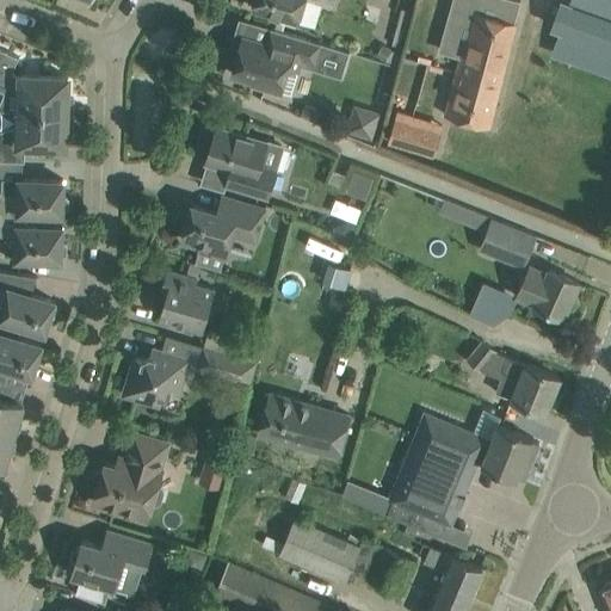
[(250,0),(253,5),(252,7),(298,22),(304,0),(312,0),(335,7),(337,0),(250,0)]
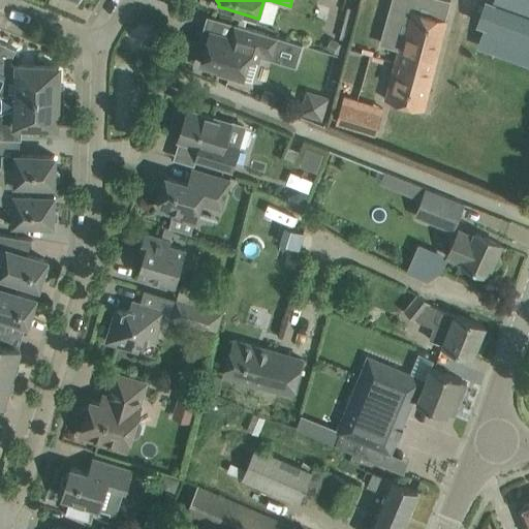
[(394,0),(382,45),(398,50),(391,79),(384,98),(425,110),(447,21),(446,20),(450,0),(394,0)]
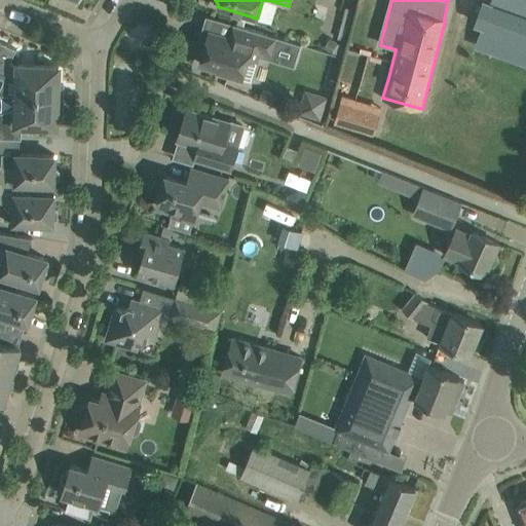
[(525,0),(491,0),(483,24),(476,43),(525,62),(525,0)]
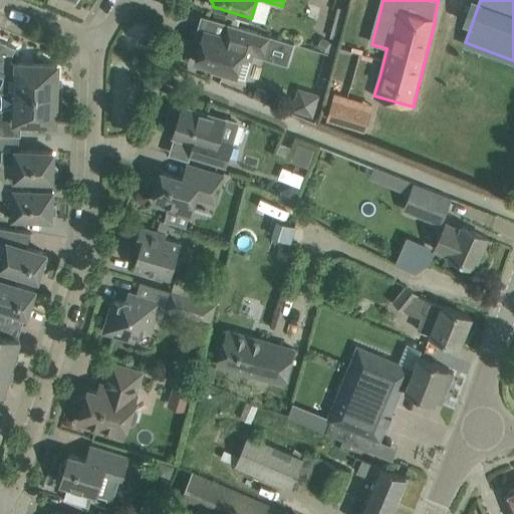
[(251,57),(254,48),(264,51),(269,35),(228,23),(224,36),(210,32),(208,39),(203,38),(196,61),(213,67),(212,70),(228,75),(229,74),(246,79),(251,57)]
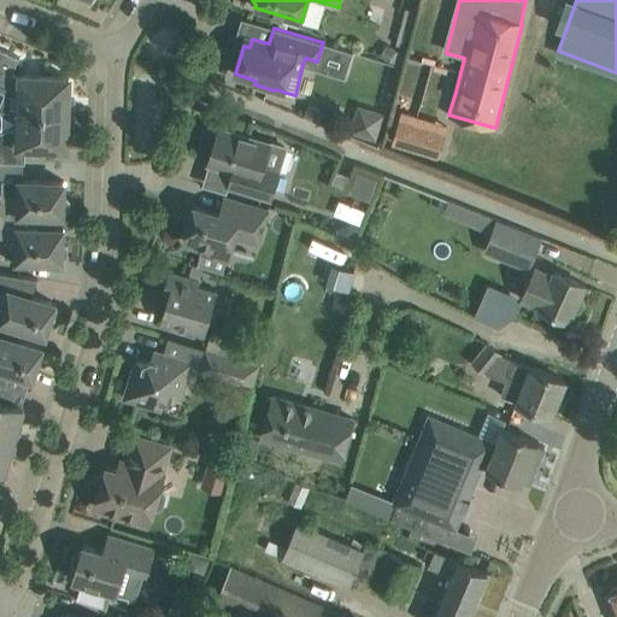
[(397,50),(387,43),(380,54),(388,60),(397,50)]
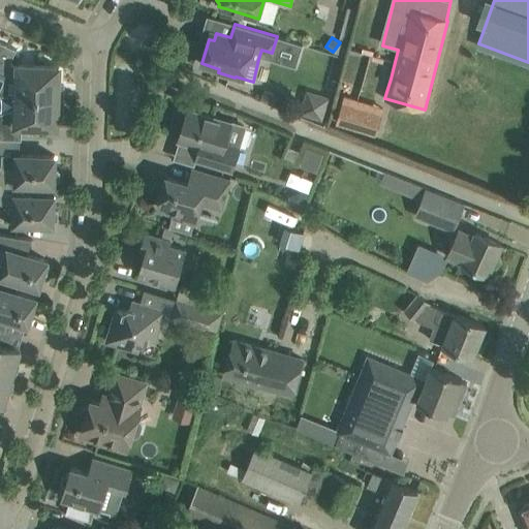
[(18,80),(17,94),(58,96),(59,66),(18,64),(18,65),(10,63),(17,49),(0,41),(0,78),(4,80),(5,75),(18,80)]
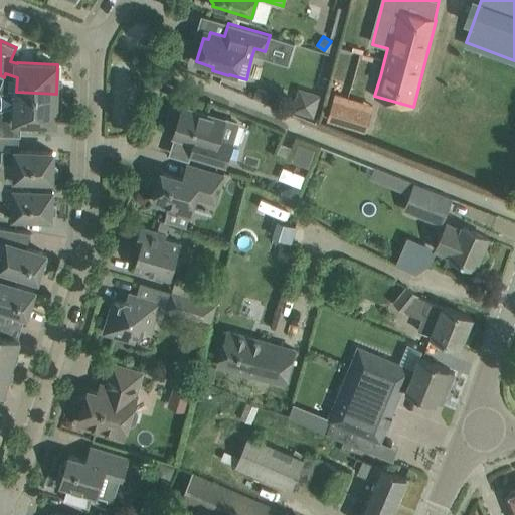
[(458,73),(452,89),(465,94),(471,79),(458,73)]
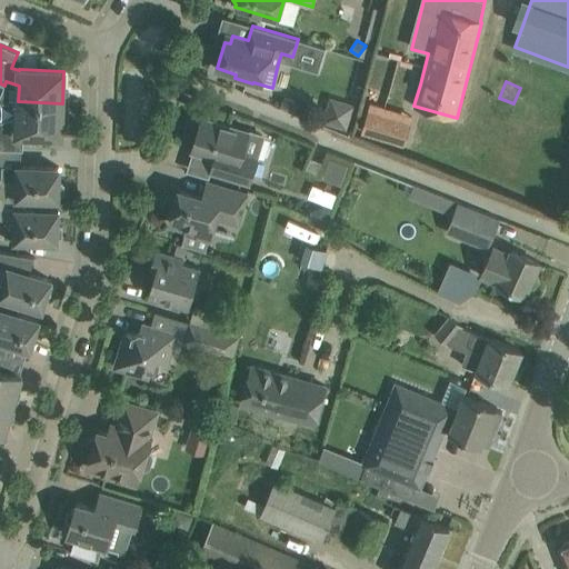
[(352,107),(331,100),(325,121),(346,127),(352,107)]
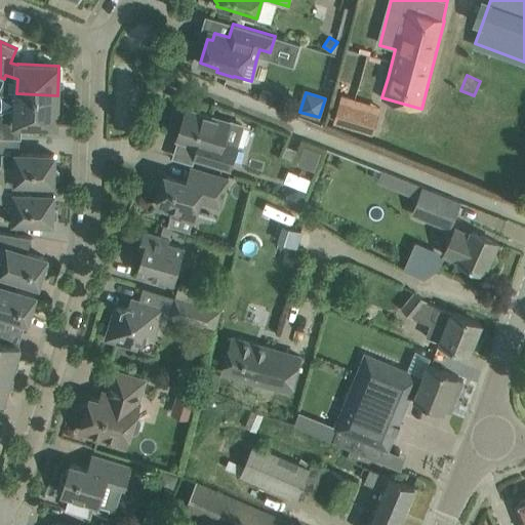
[(57,95),(16,93),(16,109),(0,112),(0,137),(21,138),(21,124),(56,125),(56,118),(61,118),(62,93),(61,93),(61,95),(57,95)]
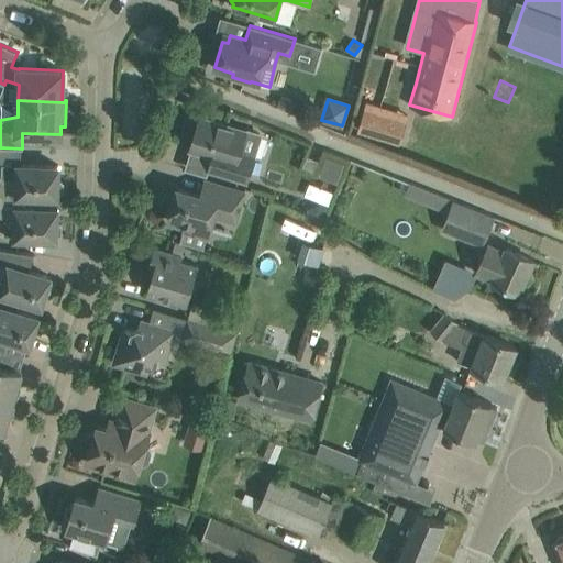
[(366,102),(357,131),(398,144),(407,116),(366,102)]
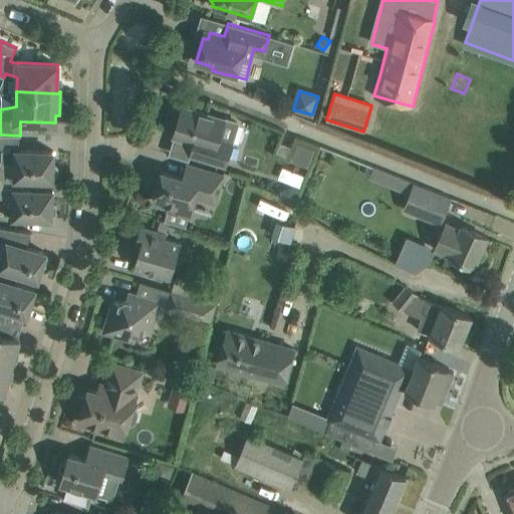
[(205,116),(206,111),(183,104),(173,136),(194,142),(190,155),(225,166),(232,142),(219,139),(224,122),(205,116)]
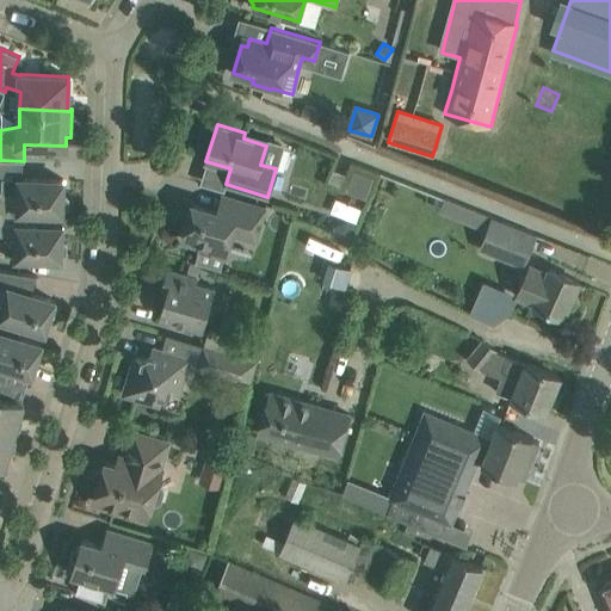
[(346,190),(366,197),(376,176),(356,167),(346,190)]
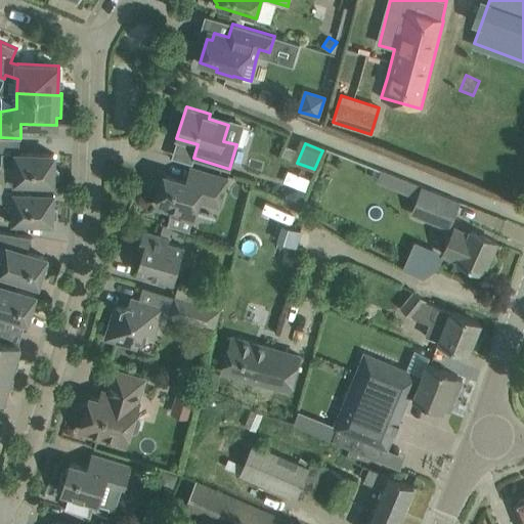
[(58,169),(55,167),(55,154),(1,153),(1,165),(0,165),(0,181),(44,182),(54,183),(54,180),(58,178),(58,169)]
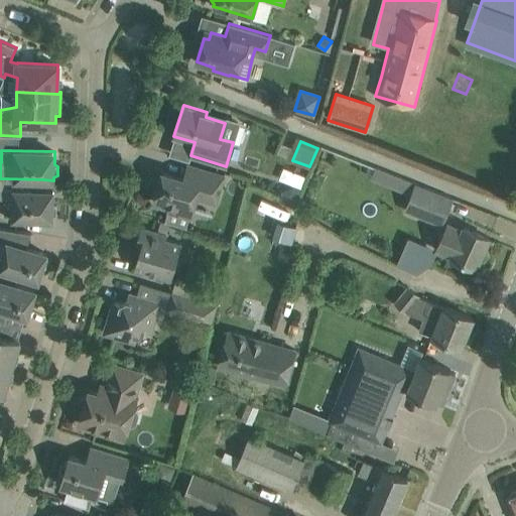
[(184,178),(162,172),(154,202),(170,207),(169,210),(189,216),(196,197),(216,202),(224,176),(187,165),(184,178)]
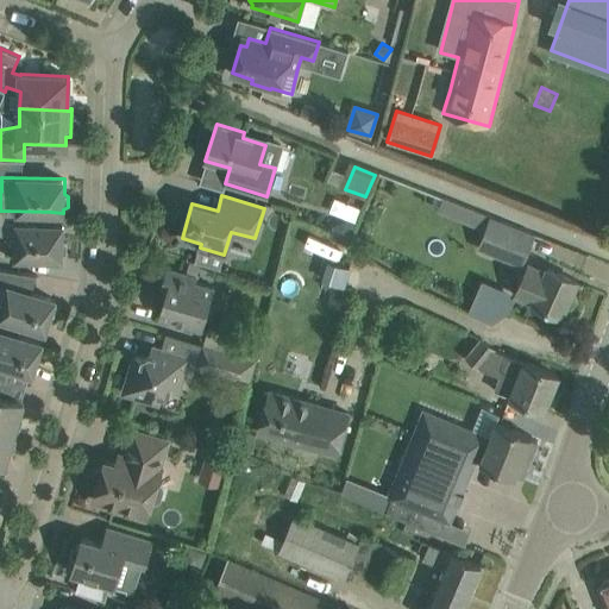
[(493,215),(470,206),(466,217),(488,225),(491,217),(493,215)]
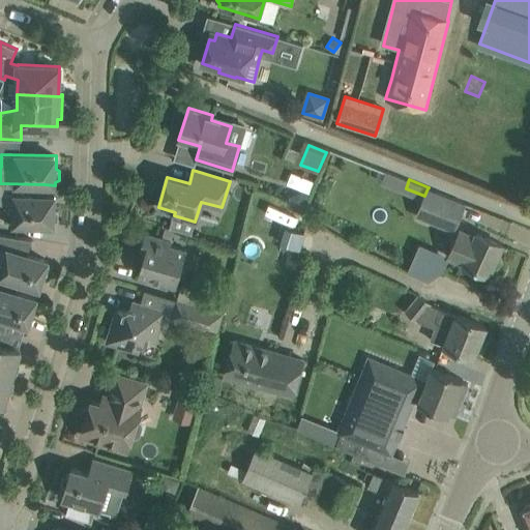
[(45,184),(0,183),(0,200),(2,202),(15,203),(13,224),(54,225),(54,222),(58,219),(58,211),(54,209),(55,196),(45,195),(45,184)]
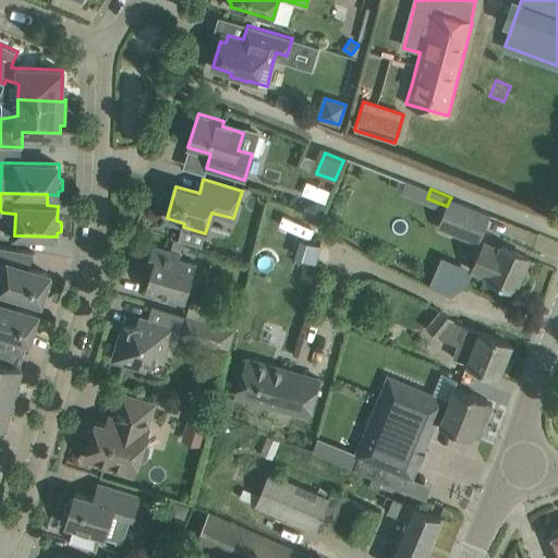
[(477,242),(488,214),(450,198),(447,206),(439,227),(477,242)]
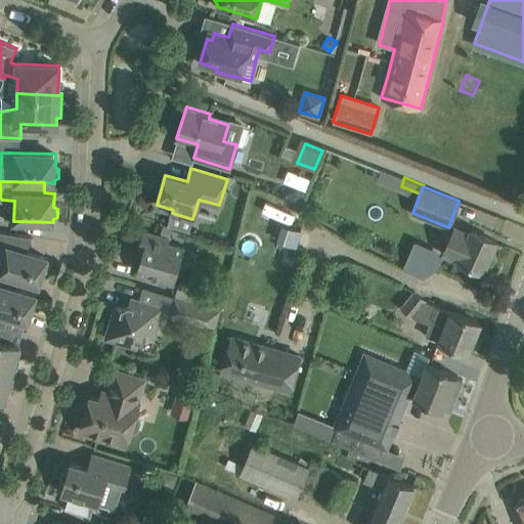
[(286,223),(280,237),(297,244),(302,229),(286,223)]
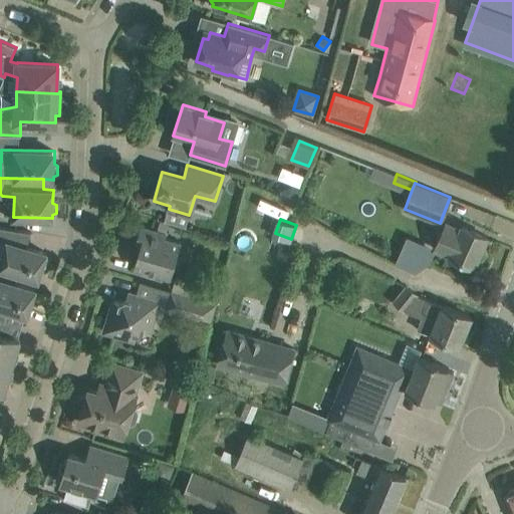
[(447,222),(441,234),(435,249),(474,266),(487,237),(462,226),(461,228),(447,222)]
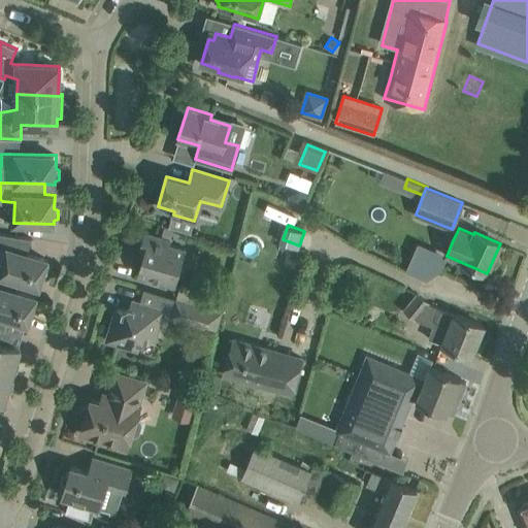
[(0,271),(0,286),(1,287),(1,286),(15,291),(20,281),(39,286),(42,275),(46,273),(50,265),(46,261),(47,259),(28,253),(32,238),(0,232),(0,246),(8,250),(8,249),(15,251),(11,262),(4,260),(0,271)]
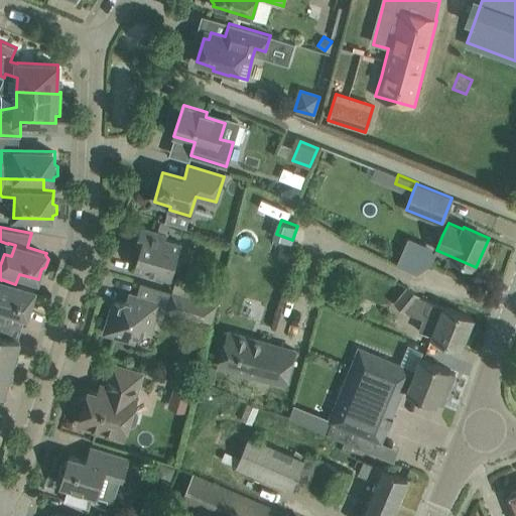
[(141,227),(136,244),(141,246),(134,267),(171,278),(181,243),(166,238),(167,235),(141,227)]
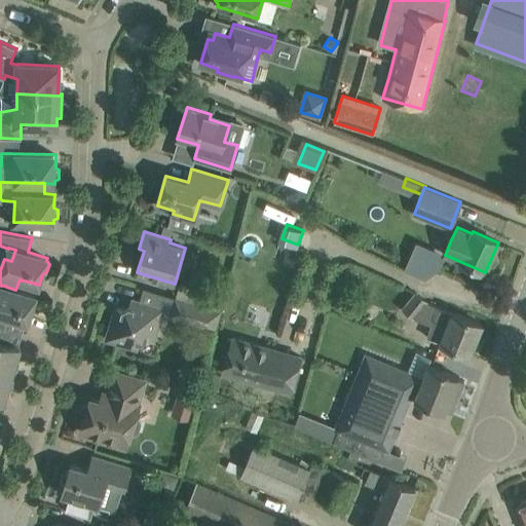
[(0,327),(4,329),(8,316),(28,323),(36,296),(15,290),(1,285),(1,286),(0,289),(0,327)]
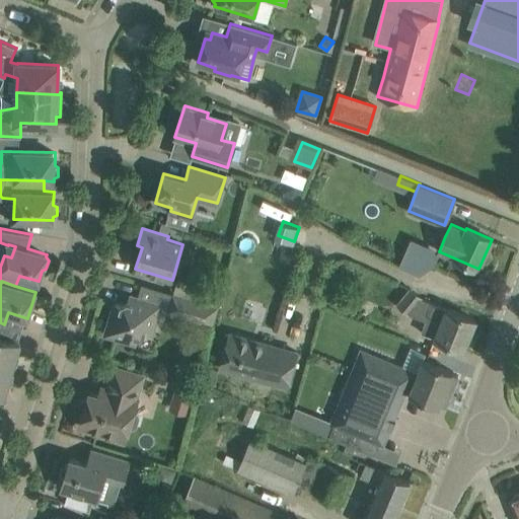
[(462,349),(474,319),(447,307),(447,309),(422,299),(411,289),(397,304),(409,313),(425,320),(421,330),(435,337),(434,338),(462,349)]
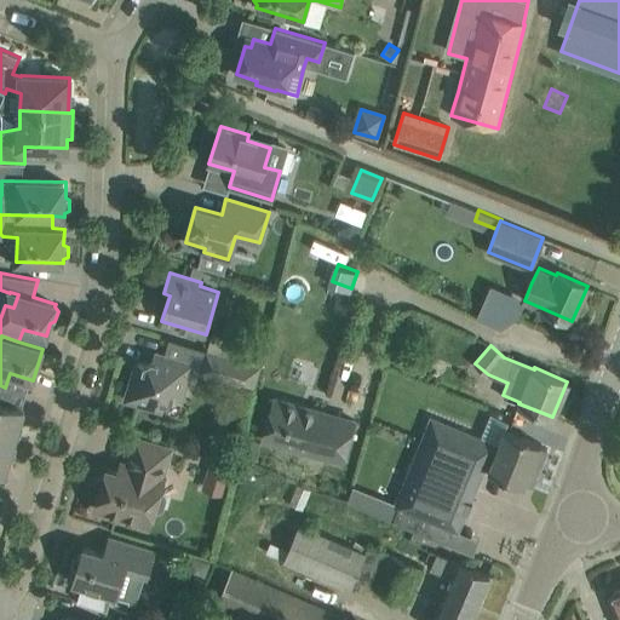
[(229,379),(254,386),(260,367),(206,350),(201,366),(231,374),(229,379)]
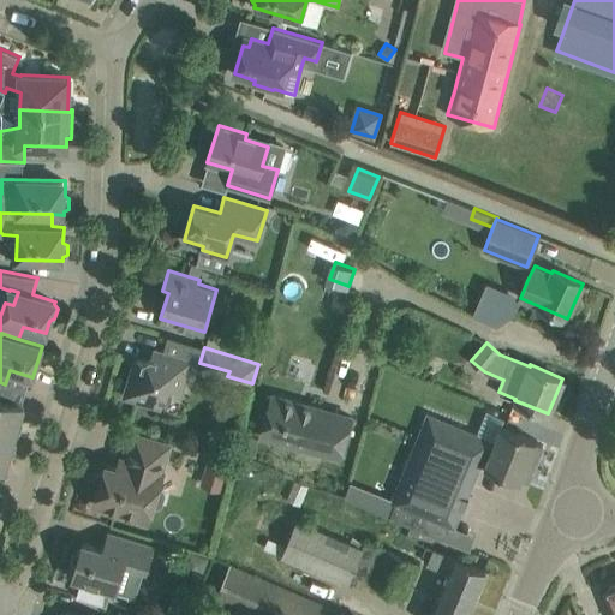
[(187,362),(175,358),(153,351),(151,357),(143,360),(138,359),(127,394),(162,404),(163,399),(171,394),(177,396),(187,362)]
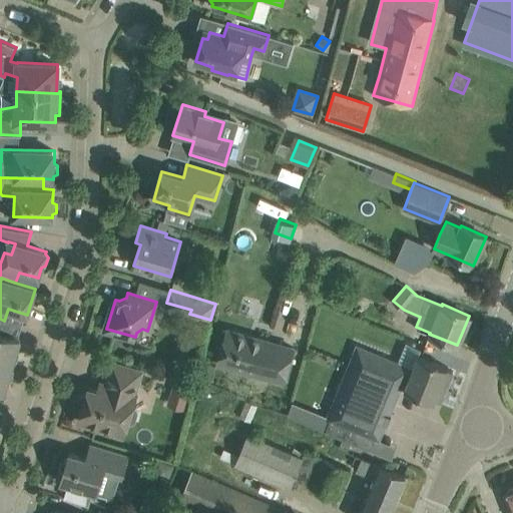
[(0,361),(12,365),(18,344),(6,340),(8,335),(1,333),(4,321),(0,319),(0,361)]
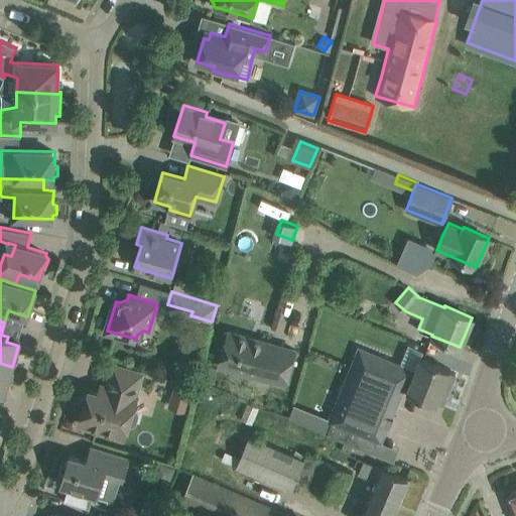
[(217,367),(284,386),(295,349),(227,330),(217,367)]
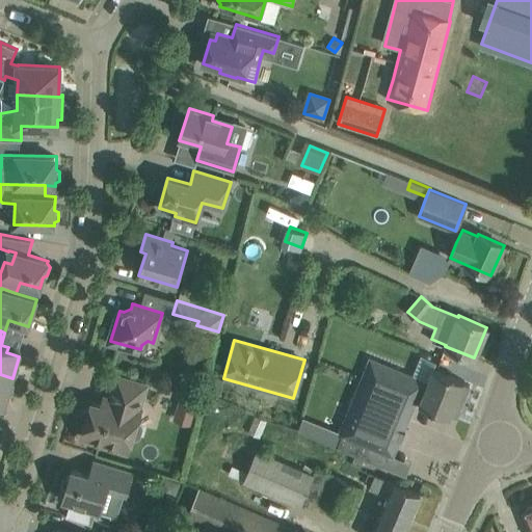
[(342,434),(337,447),(355,454),(364,458),(383,466),(389,453),(393,455),(424,380),(370,358),(339,433),(342,434)]
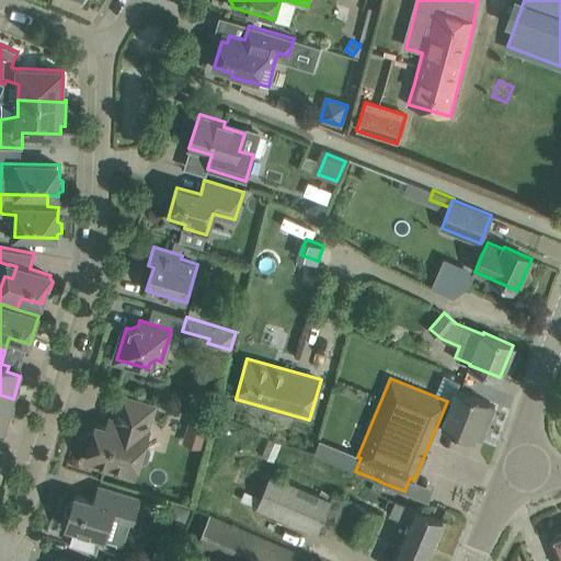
[(441,425),(442,426),(474,439),(490,401),(456,388),(441,425)]
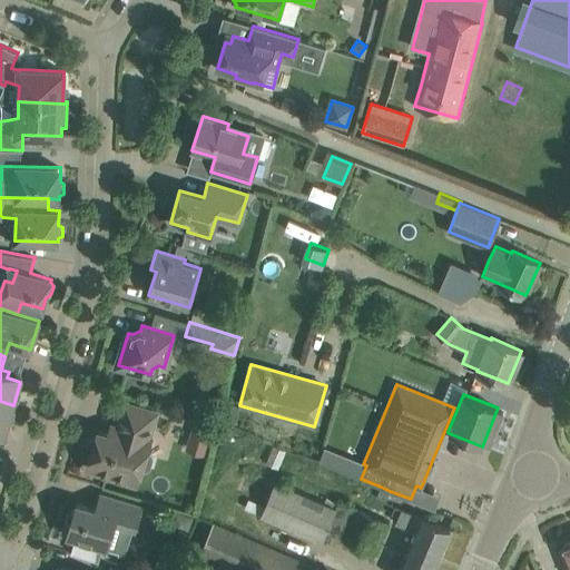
[(0,428),(6,430),(13,405),(0,401),(0,428)]
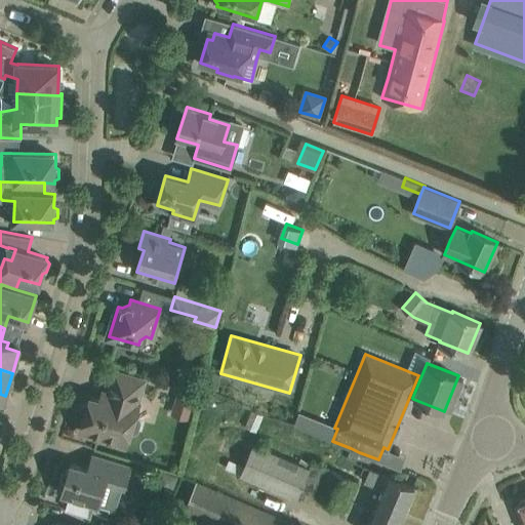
[(135,416),(138,403),(137,403),(145,379),(116,370),(109,394),(108,393),(105,401),(90,397),(80,431),(126,444),(130,433),(134,435),(138,433),(142,421),(139,417),(135,416)]
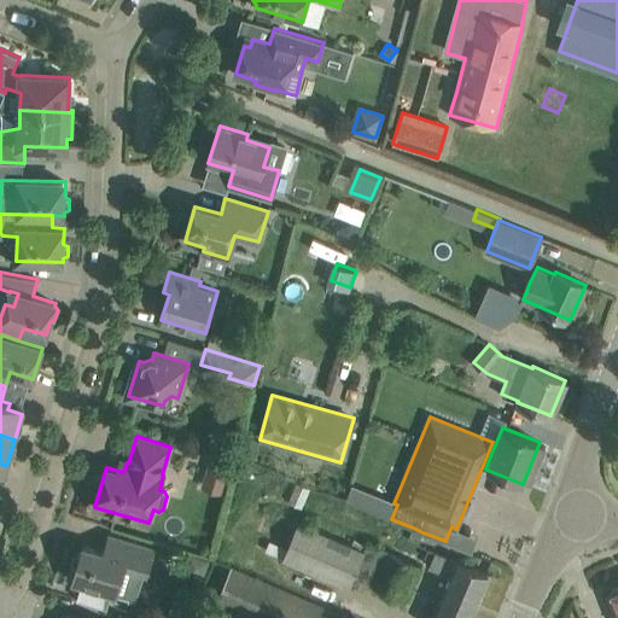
[(213,456),(203,483),(221,490),(231,464),(213,456)]
